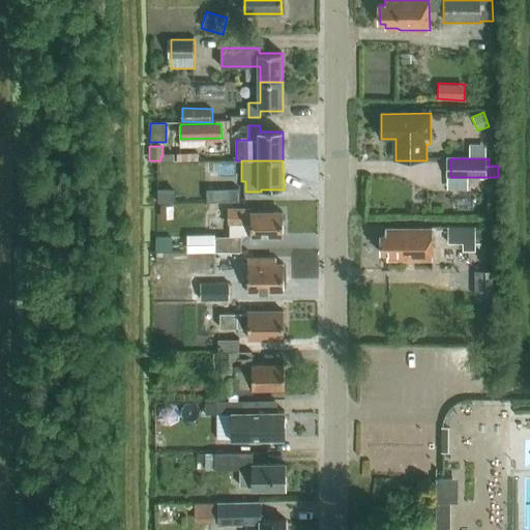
[(239,198),(238,184),(206,186),(207,199),(239,198)]
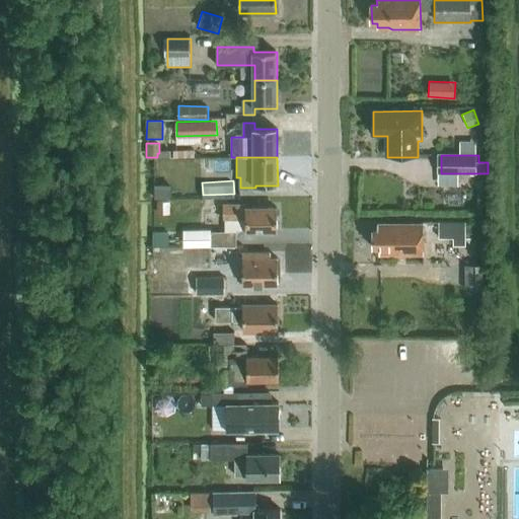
[(157,203),(158,215),(169,215),(169,203),(157,203)]
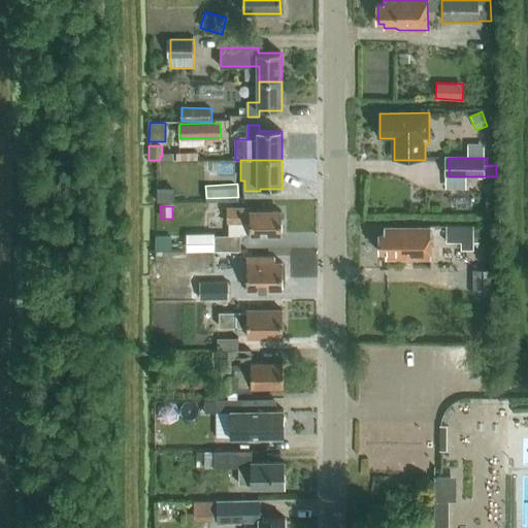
[(283,235),(283,212),(252,212),(252,208),(228,208),(228,224),(251,224),(251,235),(283,235)]
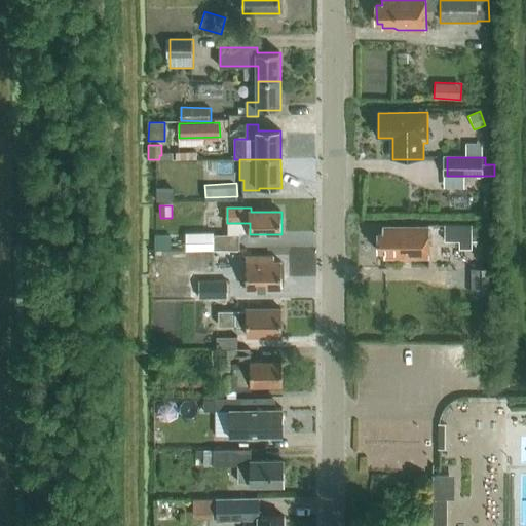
[(445,225),(446,241),(461,241),(461,249),(473,249),(473,225),(445,225)]
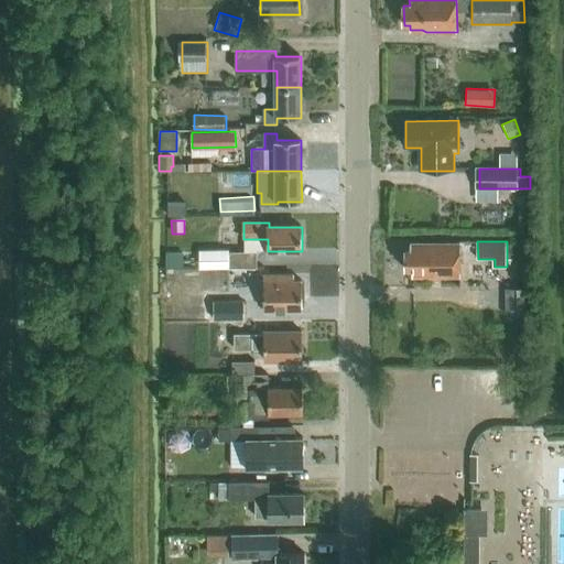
[(412,250),(405,250),(405,271),(412,271),(412,277),(461,277),(461,243),(412,243),(412,250)]
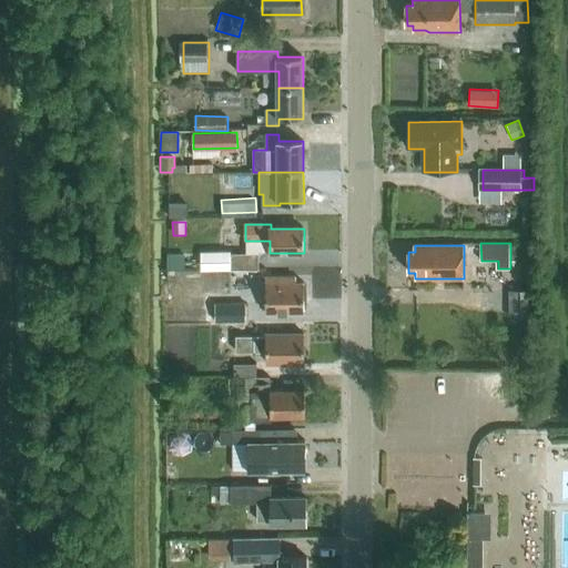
[(200,252),(200,271),(230,271),(257,271),(257,267),(257,254),(230,254),(230,252),(223,252),(200,252)]
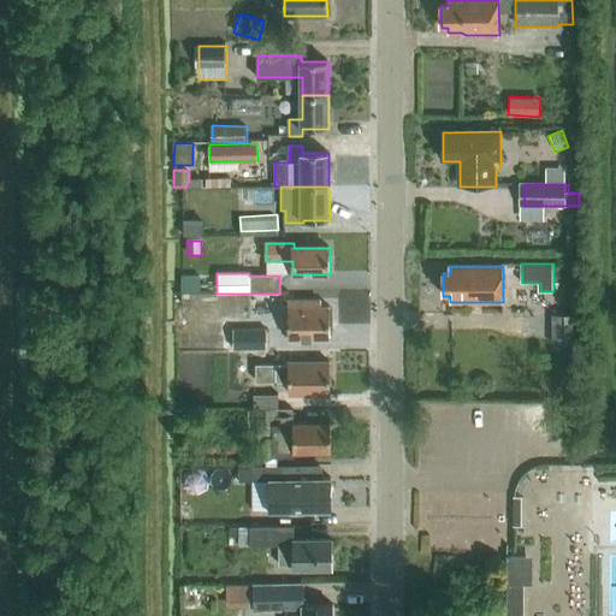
[(566,306),(575,306),(575,292),(566,292),(566,306)]
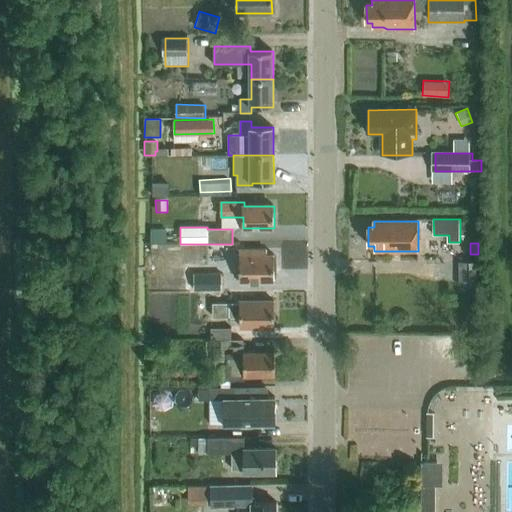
[(240,282),(274,282),(274,255),(262,255),(262,250),(240,250),(240,282)]
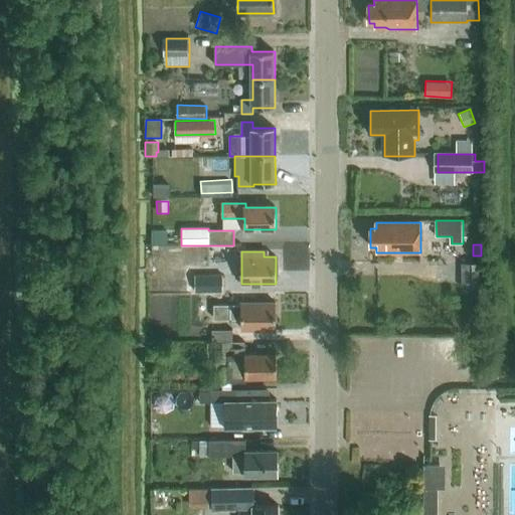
[(222,291),(222,274),(194,274),(194,291),(222,291)]
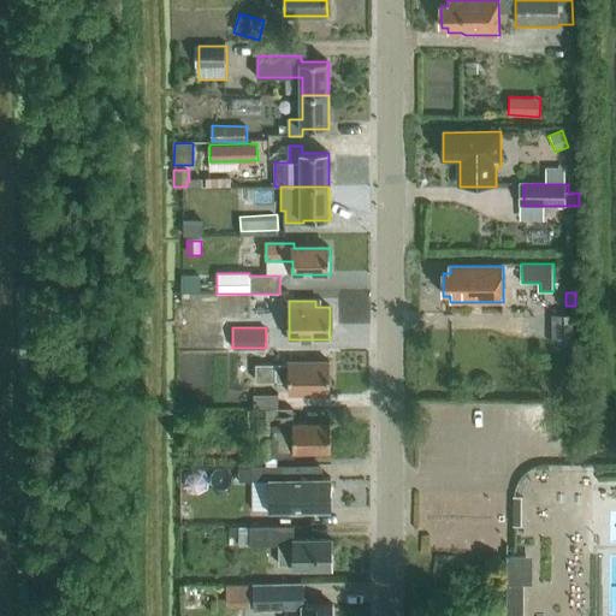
[(290,394),(331,394),(330,363),(290,362),(290,365),(259,366),(259,383),(290,383),(290,394)]
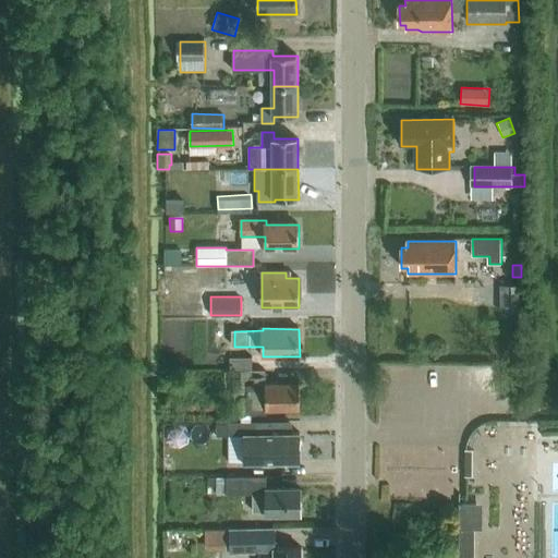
[(230,358),(230,371),(252,371),(252,358),(230,358)]
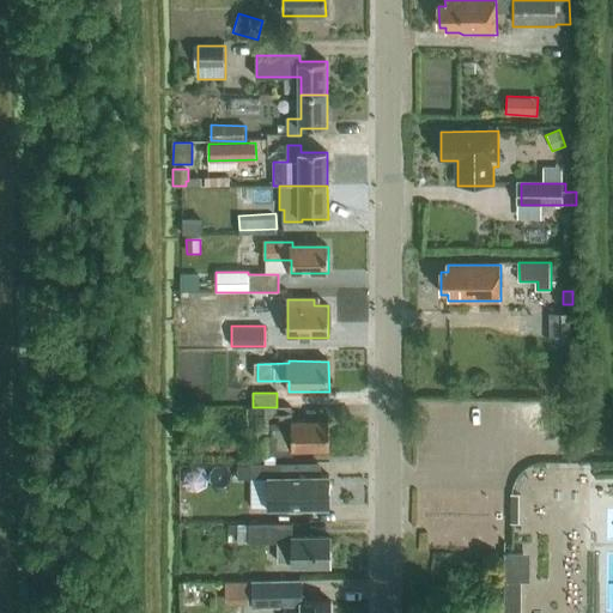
[(329,420),(292,420),(292,408),(263,408),(263,423),(258,423),(258,435),(262,435),(262,431),(272,431),(272,437),(265,437),(265,454),(293,454),(293,450),(329,450),(329,420)]
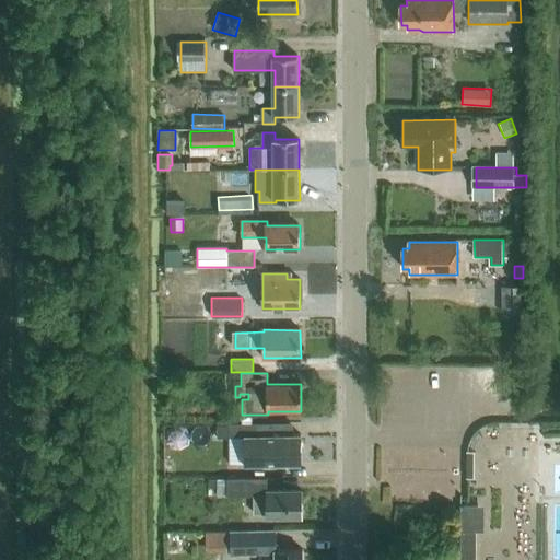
[(256,424),(231,424),(231,438),(245,438),(245,463),(264,463),(264,465),(301,464),(301,436),(264,436),(256,436),(256,424)]
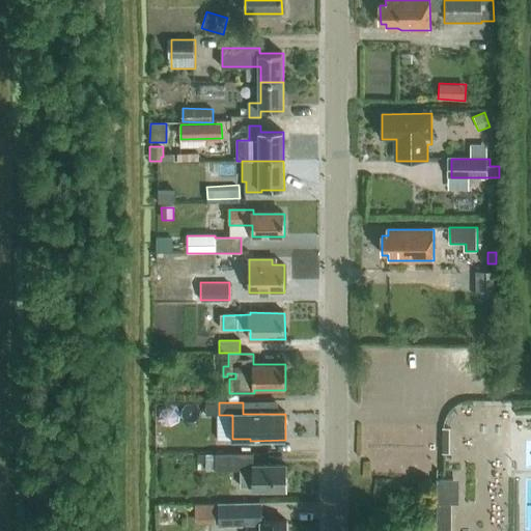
[(205,455),(205,470),(216,470),(216,455),(205,455)]
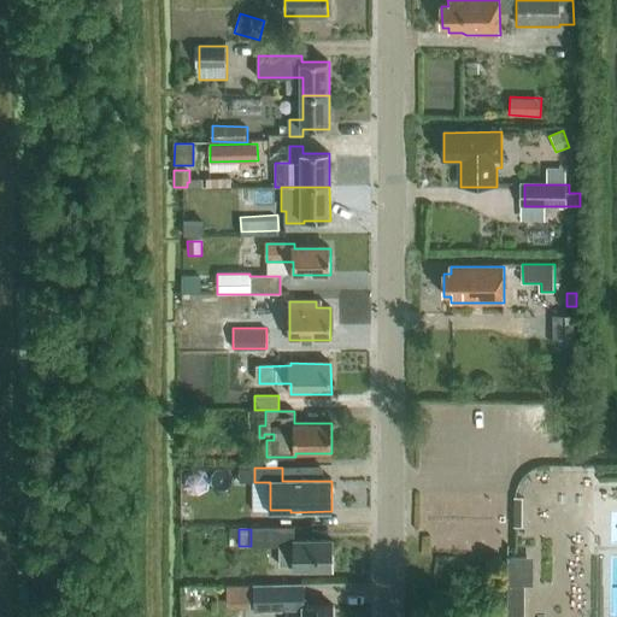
[(295,571),(333,571),(333,541),(294,541),(294,529),(251,529),(251,546),(280,546),(280,566),(295,566),(295,571)]
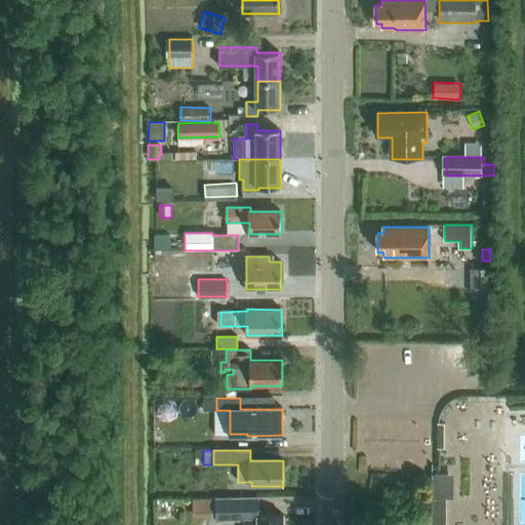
[(453,473),(432,473),(431,524),(446,524),(446,497),(453,497),(453,473)]
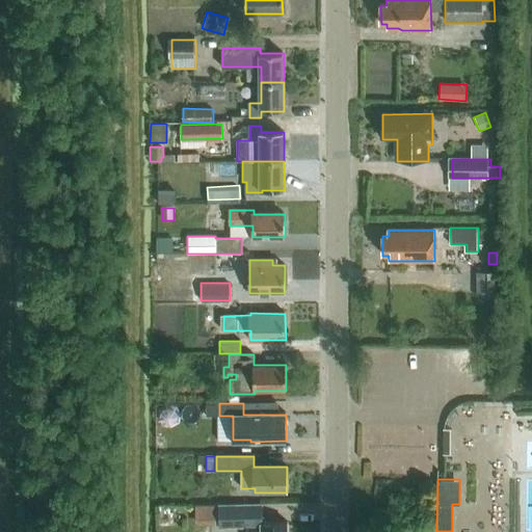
[(287,531),(287,523),(262,523),(262,505),(218,505),(218,527),(246,527),(245,531),(287,531)]
